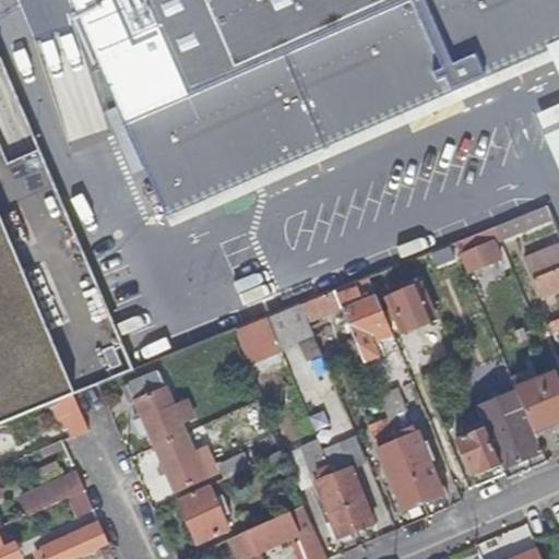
[(558,0),(72,0),(127,126),(163,203),(182,210),(558,45),(558,0)]
